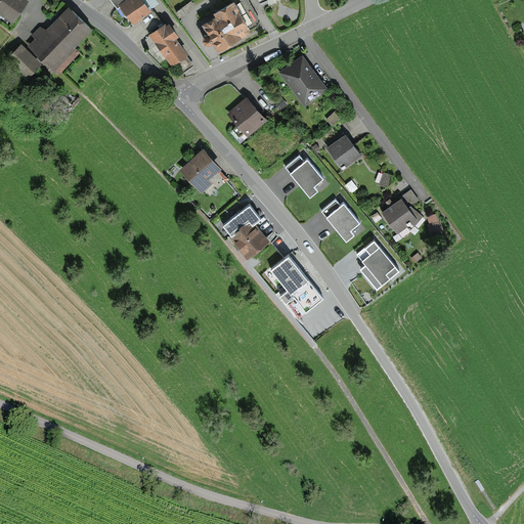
[(0,0),(0,12),(13,22),(28,0),(0,0)]
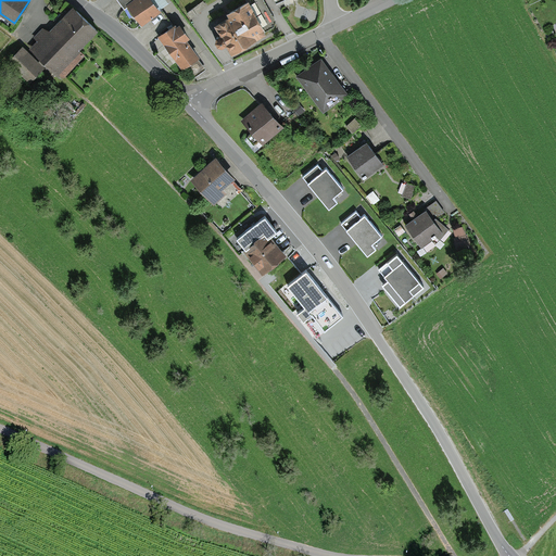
[(118,0),(125,8),(127,5),(142,25),(162,10),(161,8),(154,0),(118,0)]
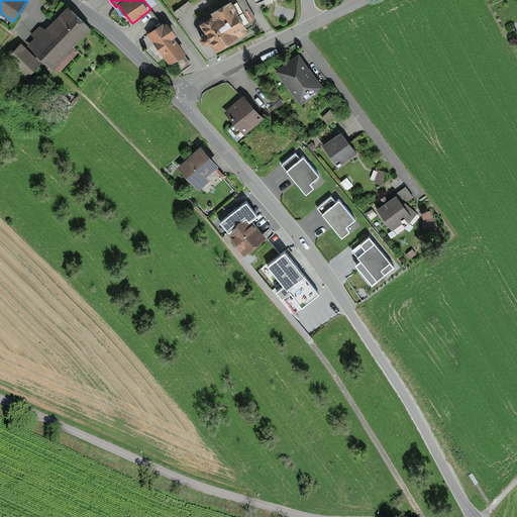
[(210,38),(215,47),(248,28),(247,27),(254,23),(256,17),(246,0),(225,0),(210,9),(212,13),(200,20),(205,29),(201,31),(200,35),(202,39),(207,40),(210,38)]
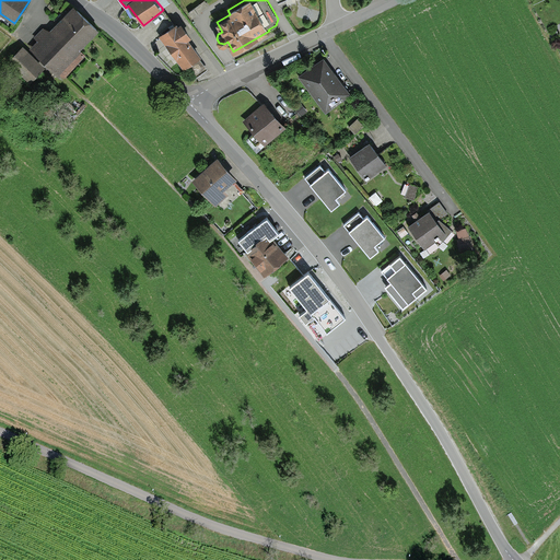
[(100,28),(74,4),(50,28),(43,27),(34,36),(38,41),(31,48),(65,79),(88,55),(81,48),(100,28)]
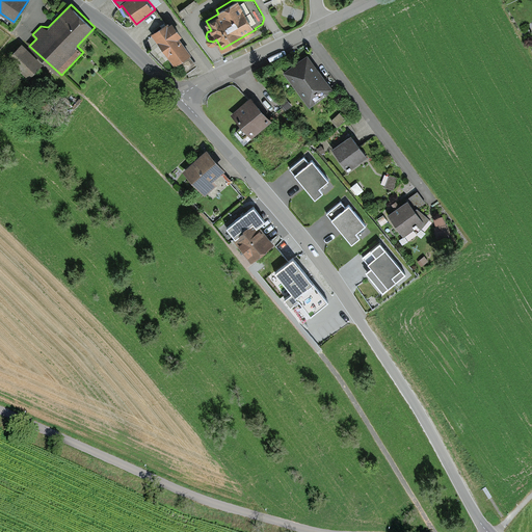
[(168,21),(151,33),(175,65),(179,62),(190,54),(192,53),(180,35),(183,33),(173,20),(169,22),(168,21)]
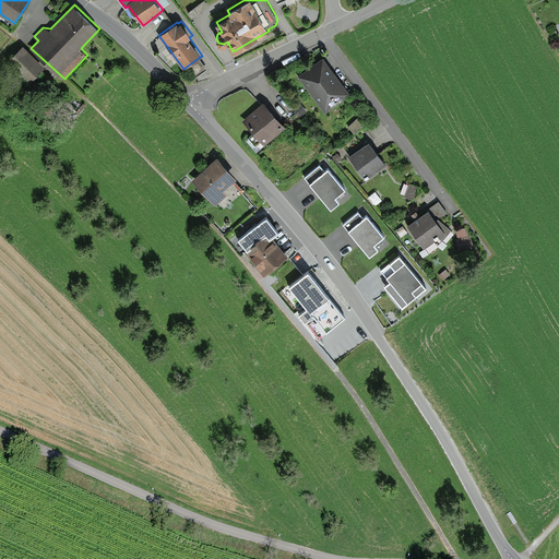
[(30,82),(45,67),(23,45),(8,60),(30,82)]
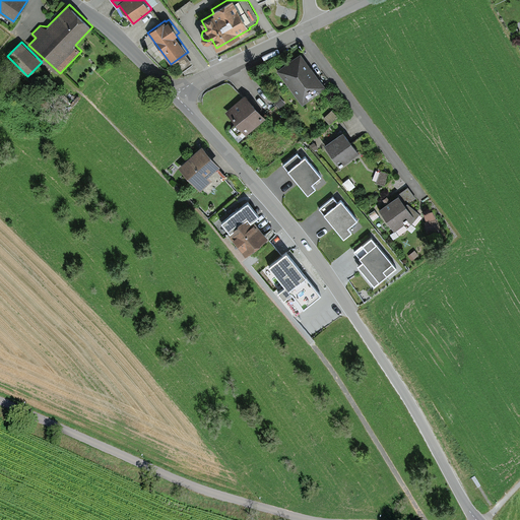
[(193,63),(186,53),(175,61),(182,71),(193,63)]
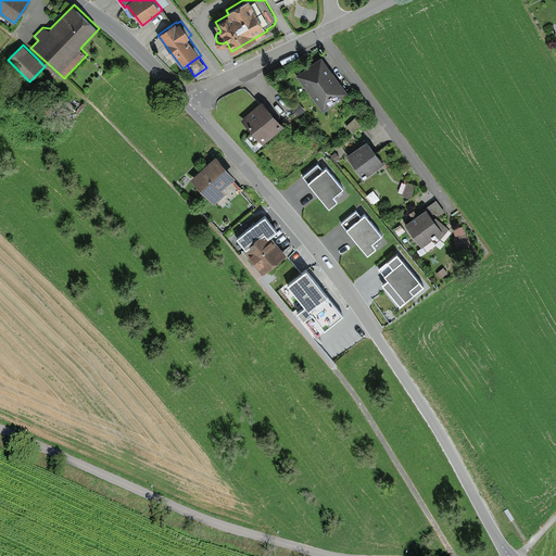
[(297,75),(324,112),(350,93),(321,57),(297,75)]
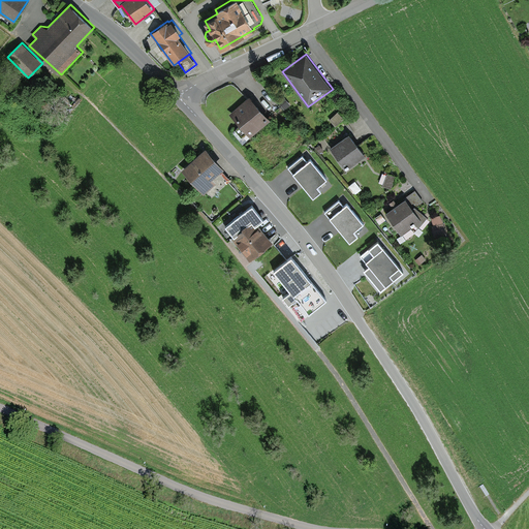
[(30,95),(23,102),(29,110),(37,102),(30,95)]
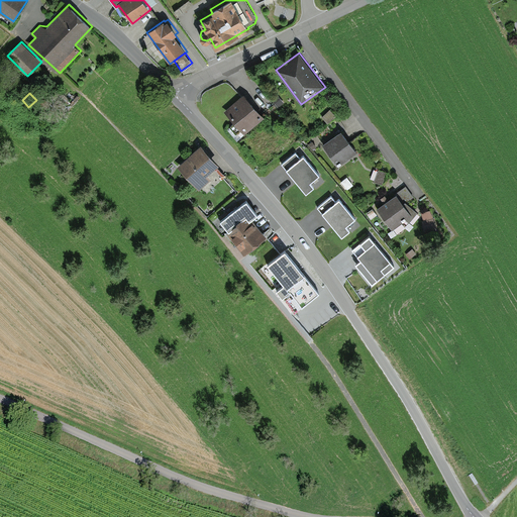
[(265,116),(244,93),(225,111),(234,122),(245,133),(265,116)]
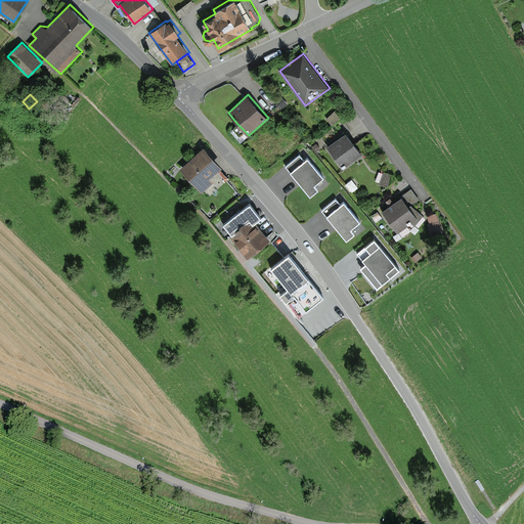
[(288,103),(281,95),(275,100),(281,108),(288,103)]
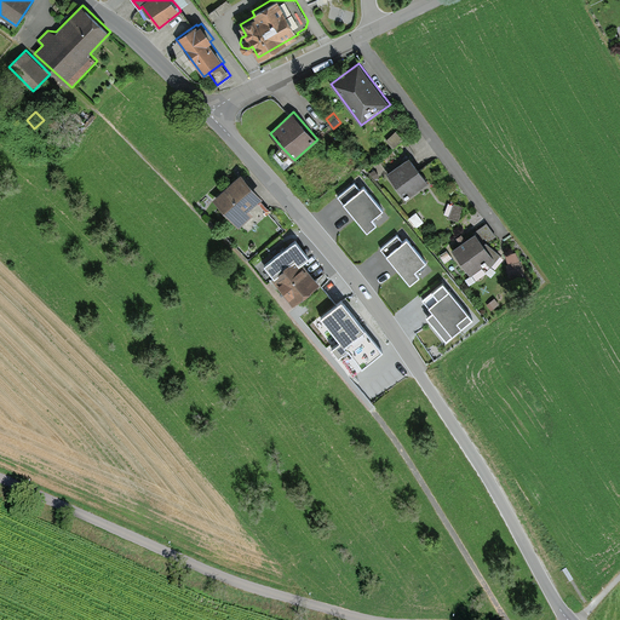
[(403,139),(396,131),(385,139),(394,148),(403,139)]
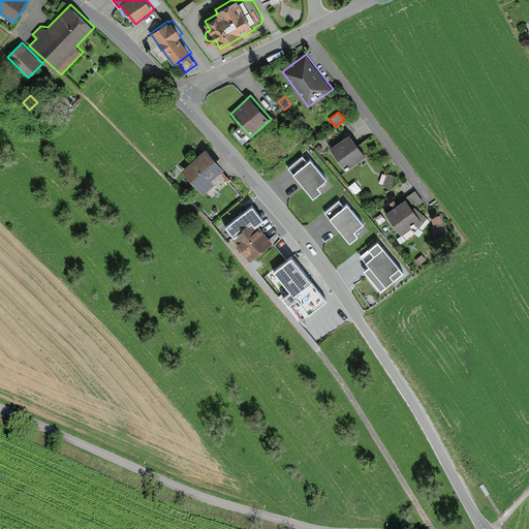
[(251,136),(240,125),(231,132),(243,144),(251,136)]
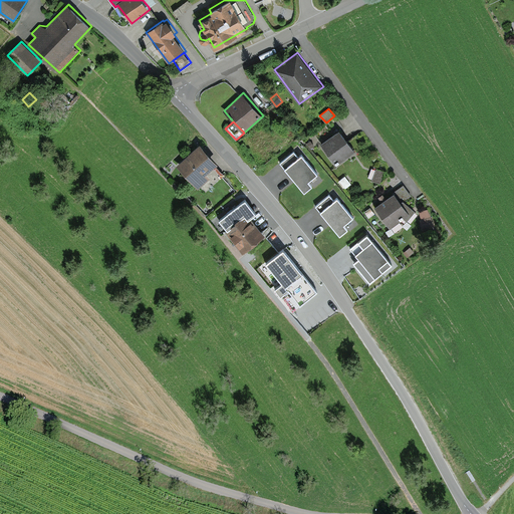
[(320,143),(336,165),(355,151),(339,129),(320,143)]
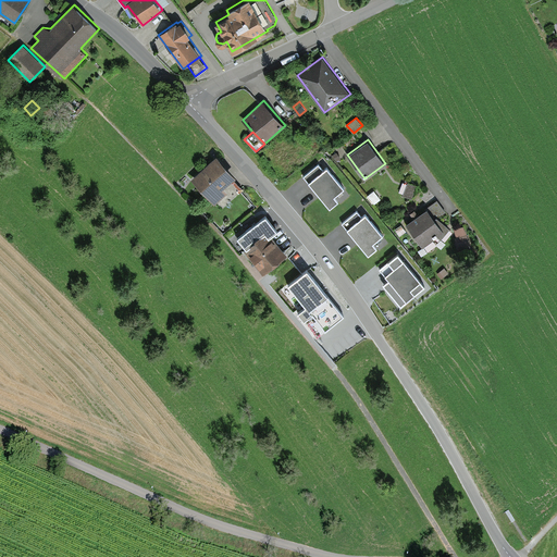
[(217,155),(192,178),(215,205),(227,193),(224,188),(237,176),(217,155)]
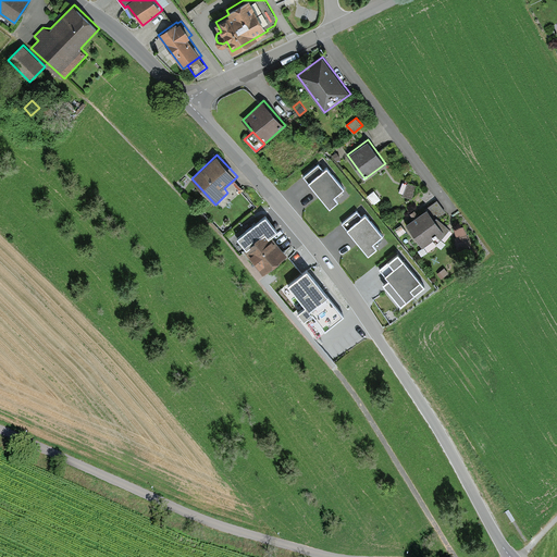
[(319,163),(304,175),(330,208),(338,200),(335,196),(345,187),(327,166),(323,169),(319,163)]
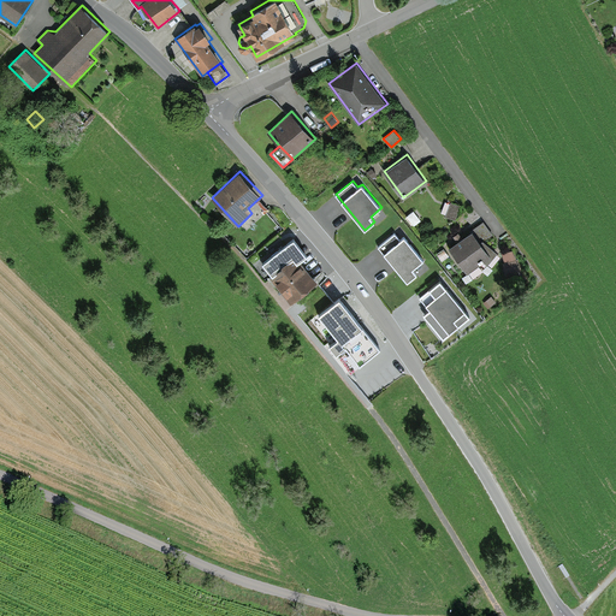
[(446,217),(456,220),(461,205),(451,201),(446,217)]
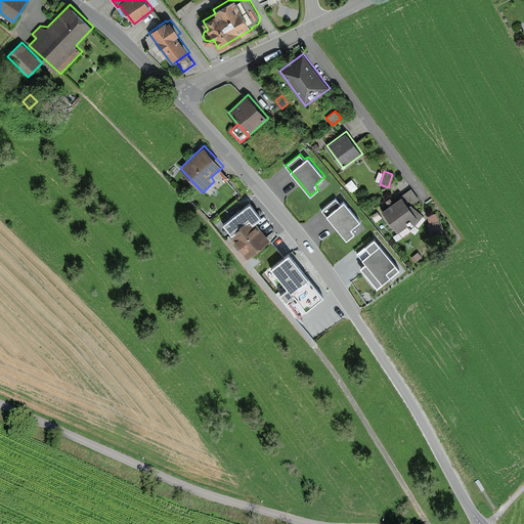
[(381,210),(397,232),(411,222),(415,225),(424,215),(411,205),(420,200),(411,187),(381,210)]
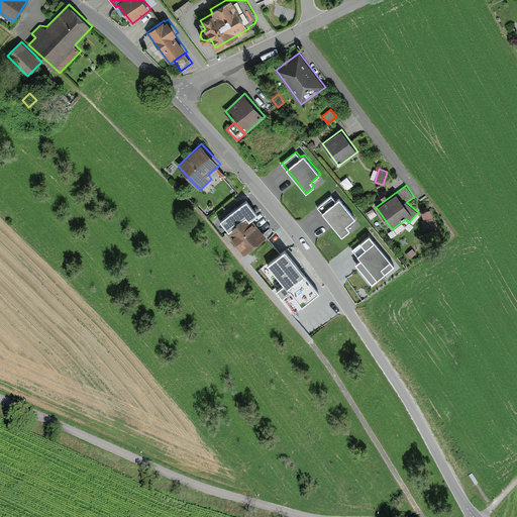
[(332,195),(317,207),(341,236),(351,229),(347,225),(356,218),(340,198),(336,201),(332,195)]
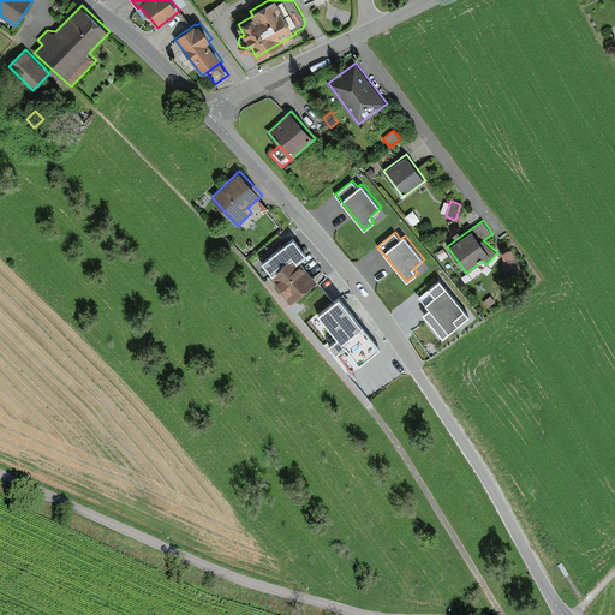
[(294,238),(262,263),(272,275),(269,276),(291,303),(318,281),(300,260),(306,254),(294,238)]
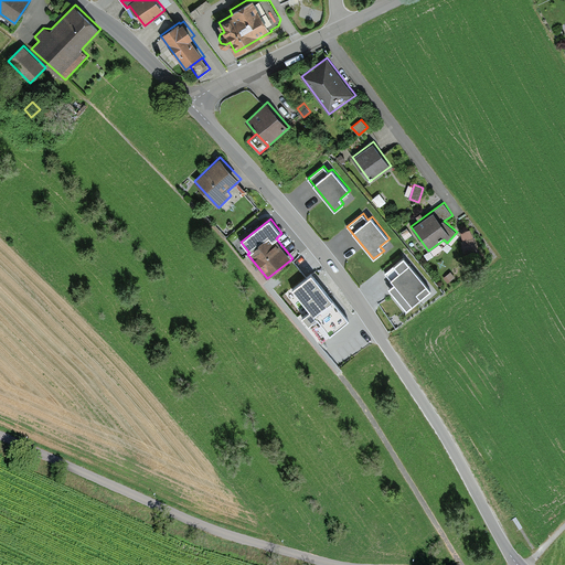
[(470,254),(477,253),(475,237),(461,240),(462,247),(468,246),(470,254)]
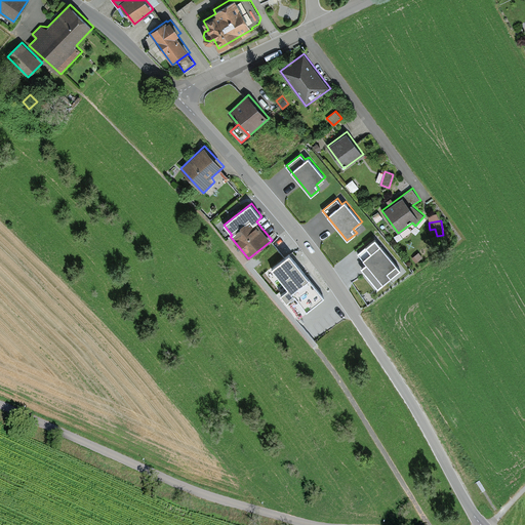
[(375,239),(372,241),(377,248),(380,245),(375,239)]
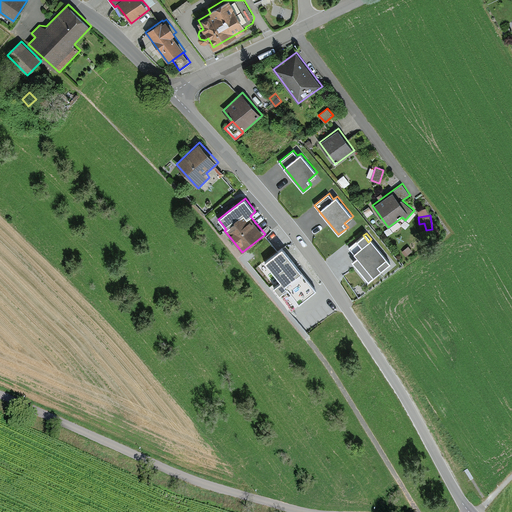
[(363,235),(349,247),(357,257),(351,261),(368,282),(390,263),(371,239),(368,242),(363,235)]
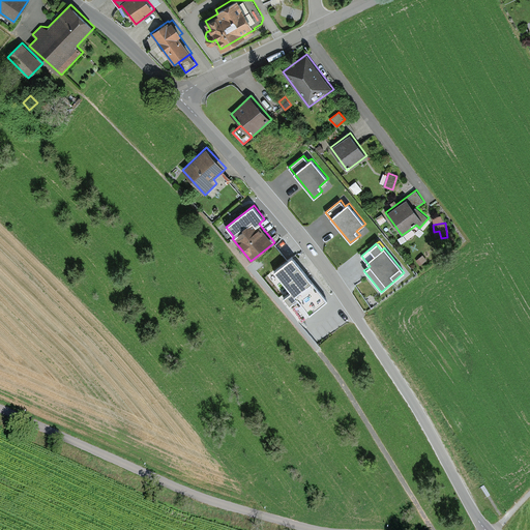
[(416,260),(420,266),(428,260),(423,254),(416,260)]
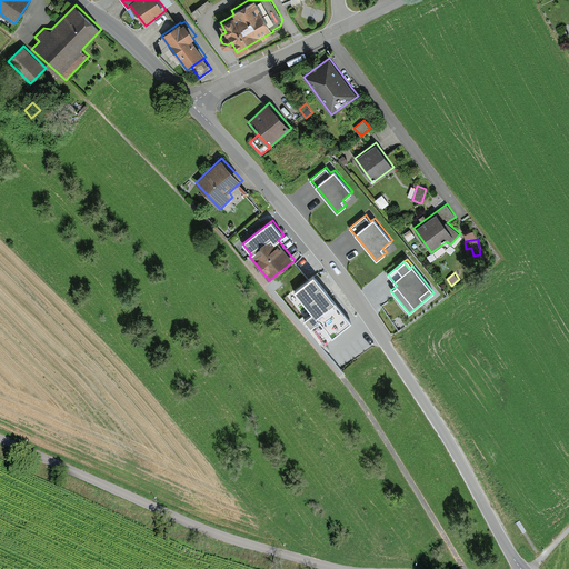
[(313,275),(295,290),(312,311),(305,318),(311,327),(319,320),(332,338),(352,321),(313,275)]
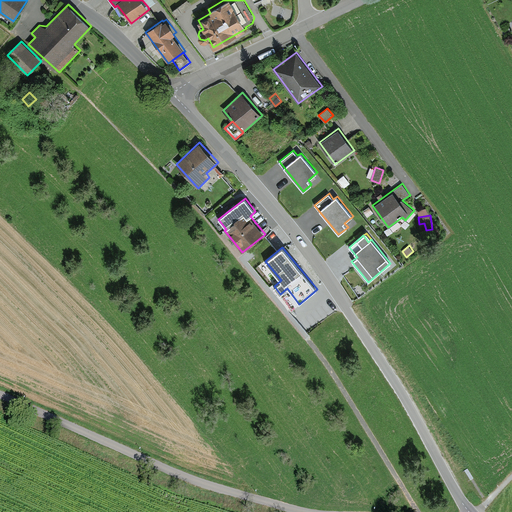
All buildings are outlined.
